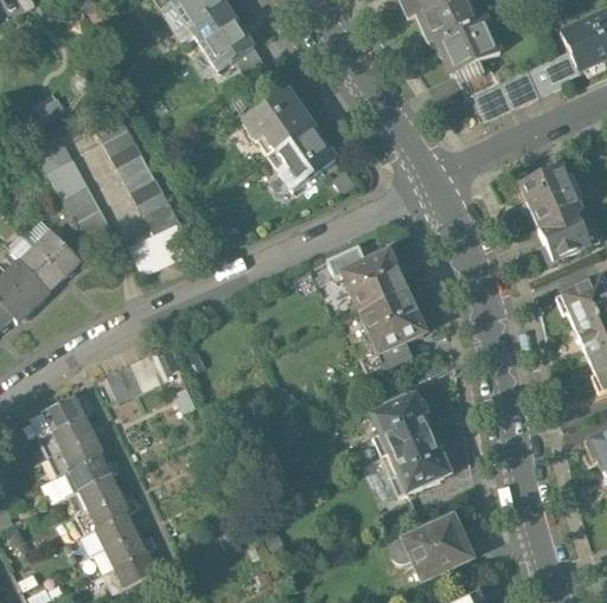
[(176,0),(173,2),(195,33),(230,8),(225,0),(176,0)]
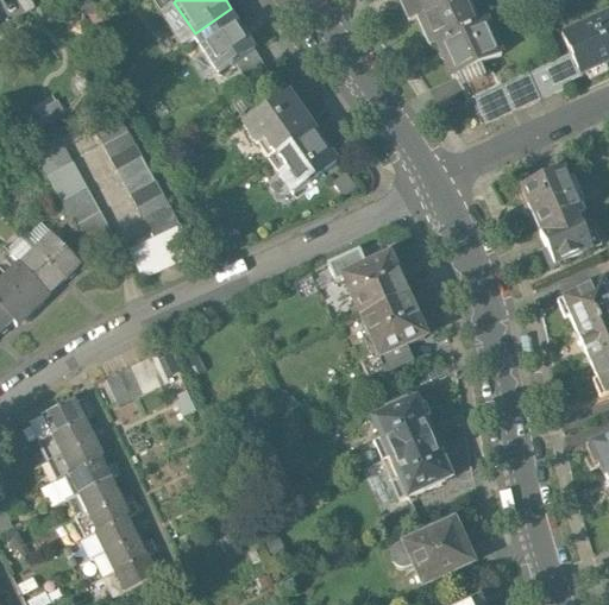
[(402,0),(409,14),(415,11),(429,41),(438,38),(488,14),(481,0),(402,0)]
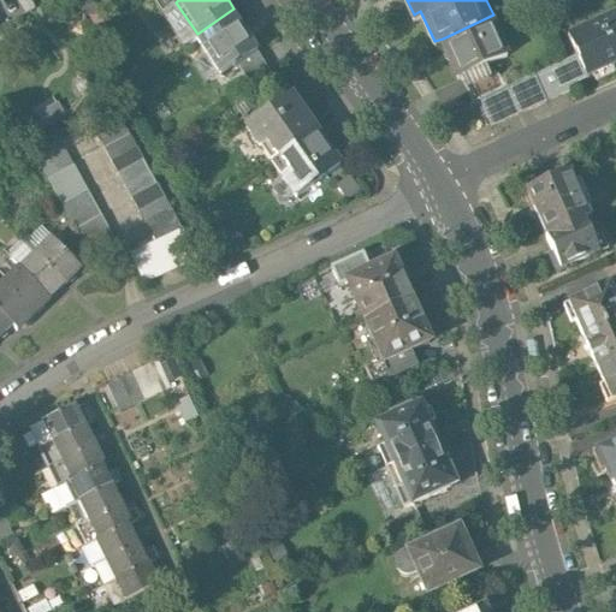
[(608,0),(566,22),(578,47),(591,73),(615,61),(615,0),(608,0)]
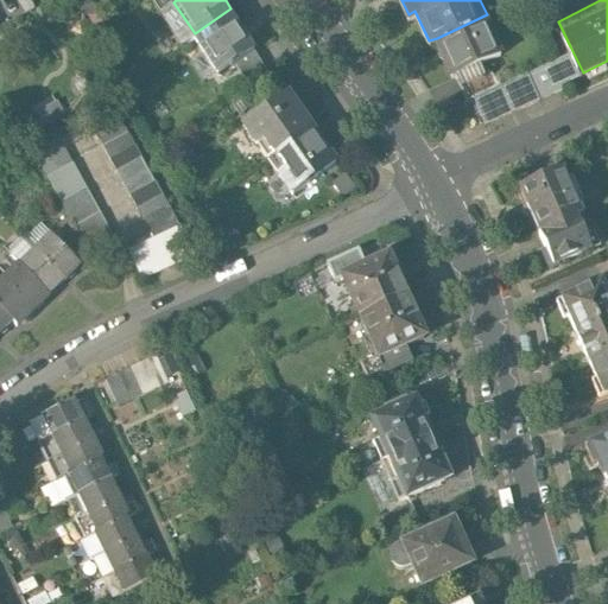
[(230,8),(195,33),(219,70),(255,45),(230,8)]
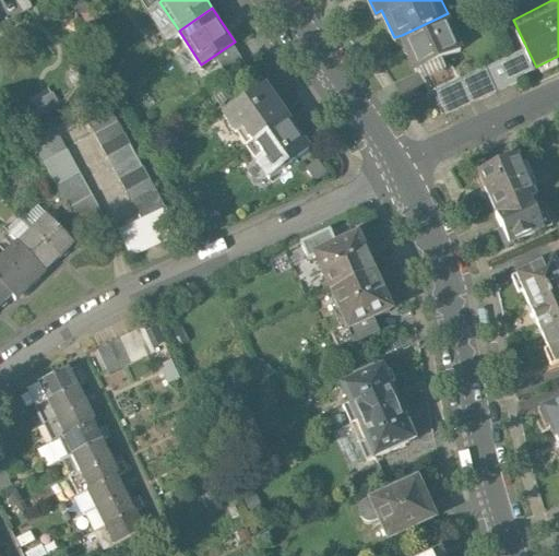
[(448,13),(402,35),(416,67),(463,45),(448,13)]
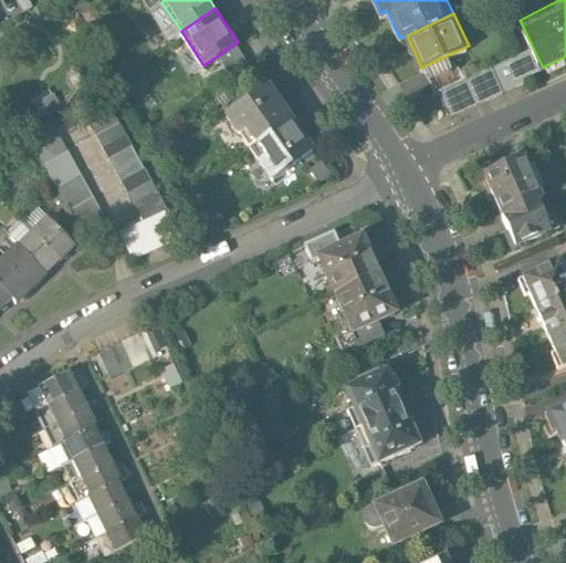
[(543,68),(531,43),(493,61),(504,85),(543,68)]
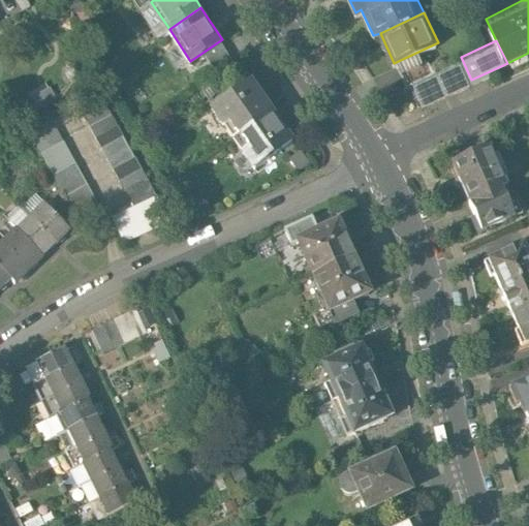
[(461,57),(448,62),(459,85),(471,80),(461,57)]
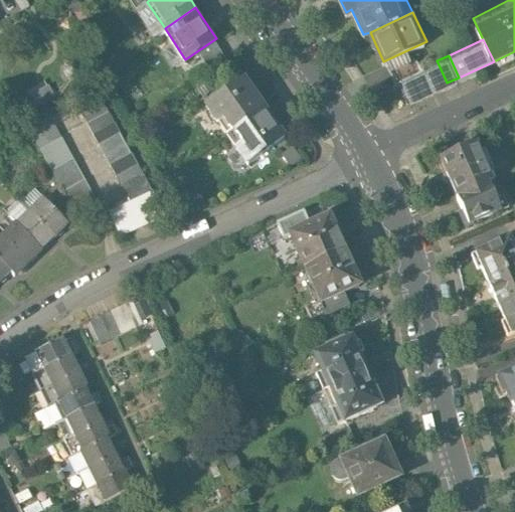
[(437,60),(401,75),(411,98),(447,82),(437,60)]
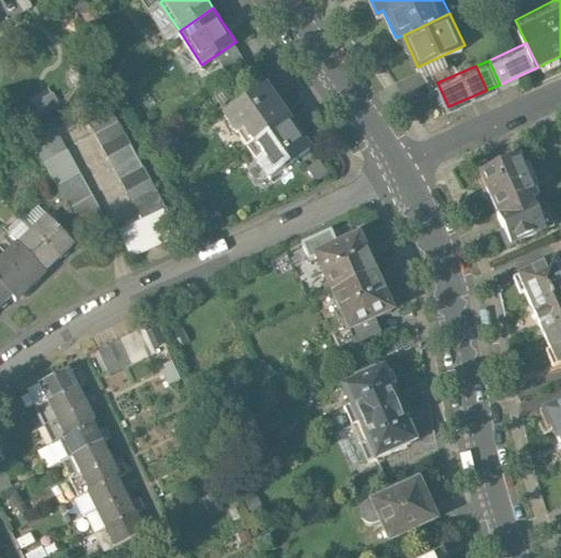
[(224,111),(247,145),(289,116),(267,82),(224,111)]
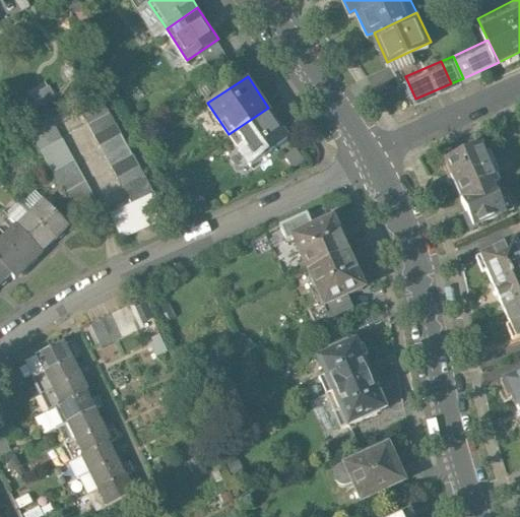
[(96,90),(74,104),(130,202),(153,192),(96,90)]
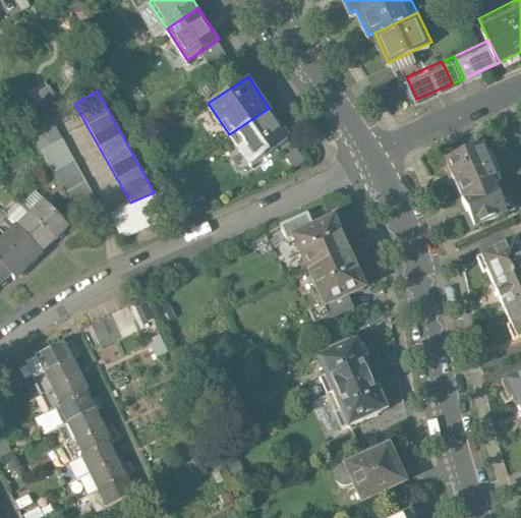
[(269,108),(229,134),(248,164),(289,138),(269,108)]
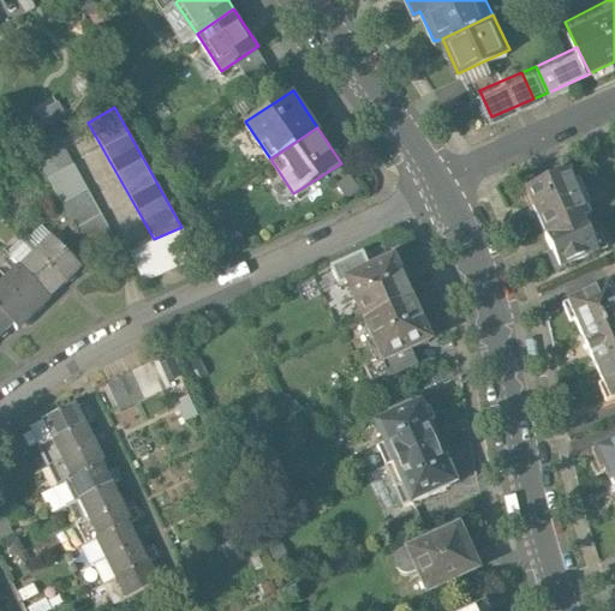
[(61,136),(36,151),(89,256),(117,240),(61,136)]
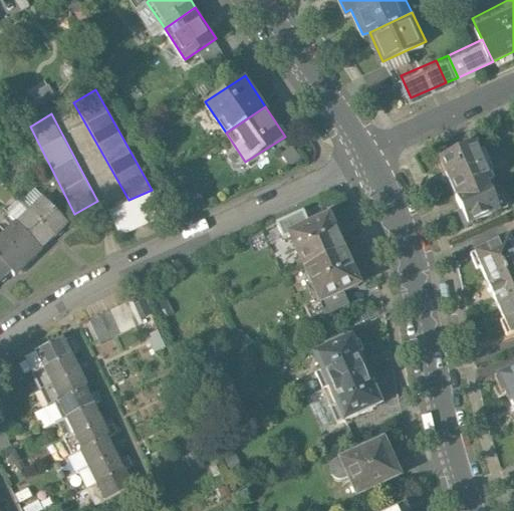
[(440,152),(453,188),(488,174),(474,139),(440,152)]
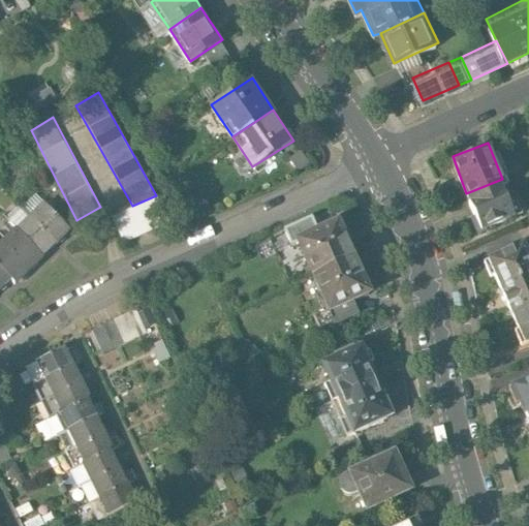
[(466,193),(480,229),(516,216),(502,179),(466,193)]
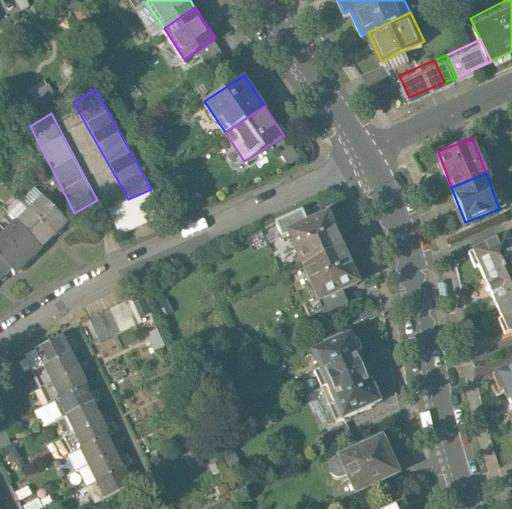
[(33,188),(20,201),(53,235),(67,222),(33,188)]
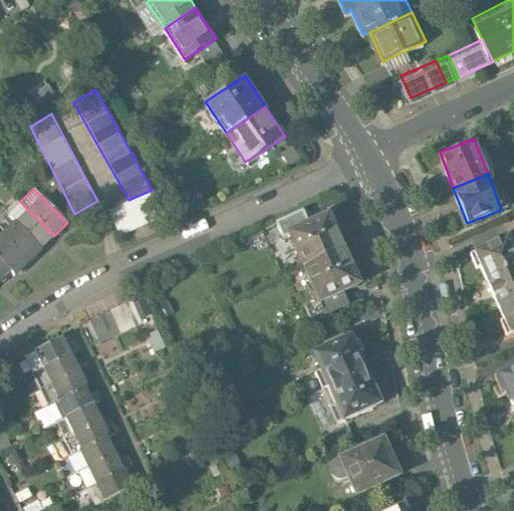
[(129,200),(108,210),(119,234),(164,214),(153,190),(152,190),(129,200)]
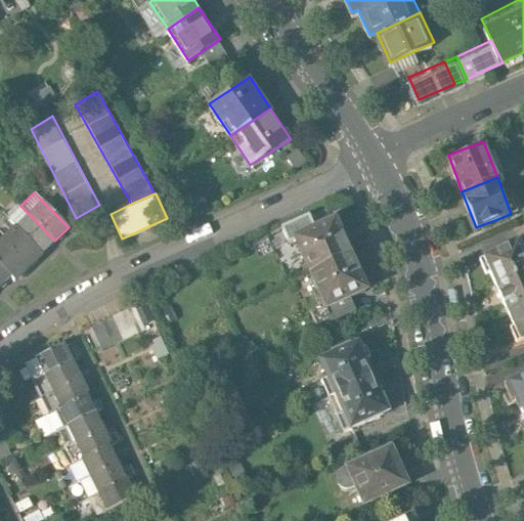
[(1,214),(15,228),(41,254),(54,241),(20,206),(14,201),(1,214)]
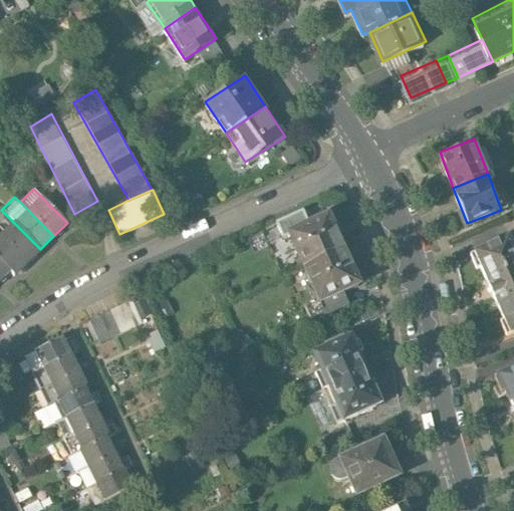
[(287,226),(304,270),(350,252),(337,219),(312,216),(287,226)]
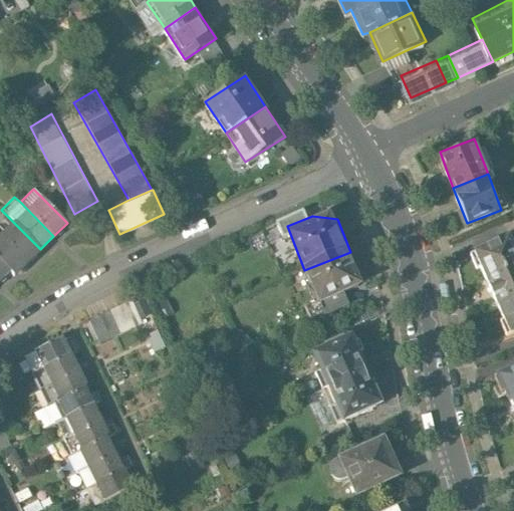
[(15,224),(2,236),(27,262),(40,249),(15,224)]
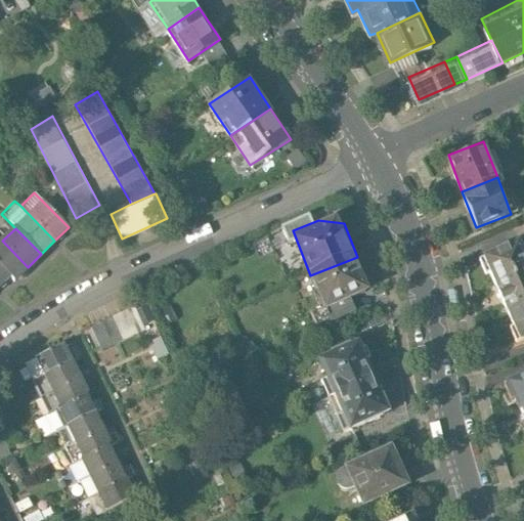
[(487,272),(491,283),(523,264),(523,237),(520,228),(476,253),(481,269),(487,272)]
